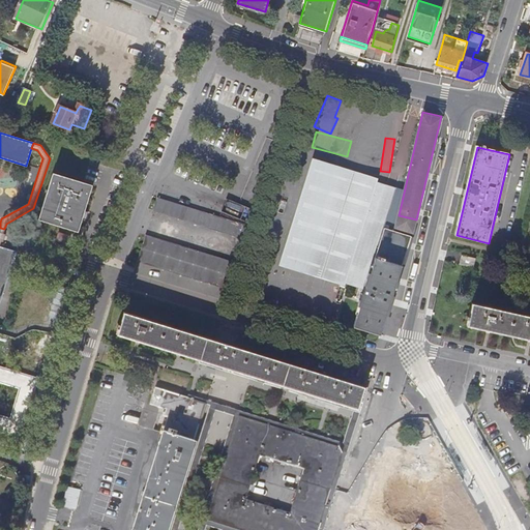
[(364,290),(384,226),(394,229),(396,223),(387,219),(398,187),(379,182),(380,178),(315,157),(282,265),(348,286),(348,284),(364,290)]
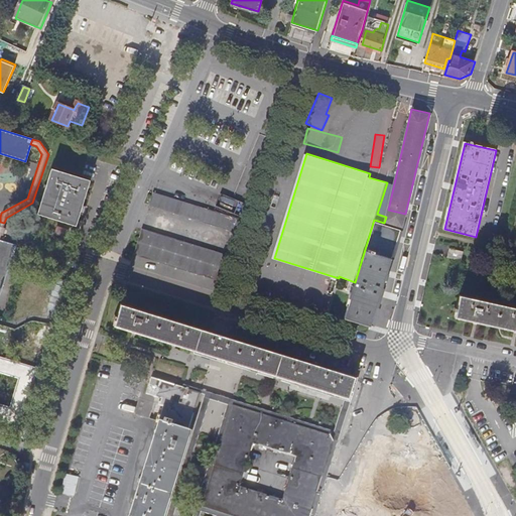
[(37,214),(76,226),(89,180),(51,169),(37,214)]
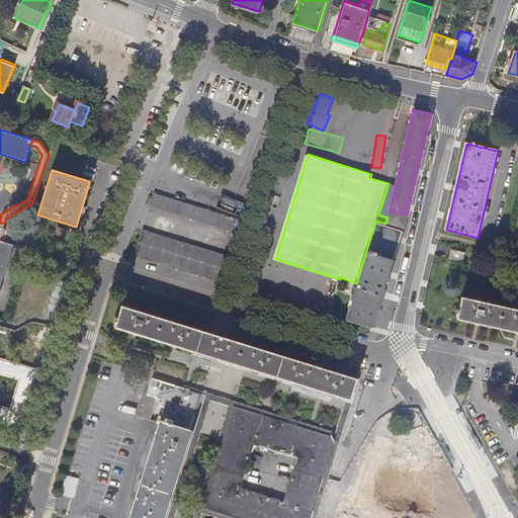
[(150,206),(237,234),(241,221),(154,194),(150,206)]
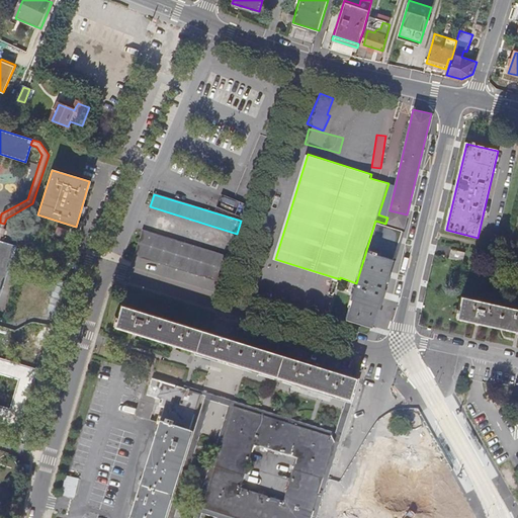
[(406,222),(387,218),(385,224),(404,230),(406,222)]
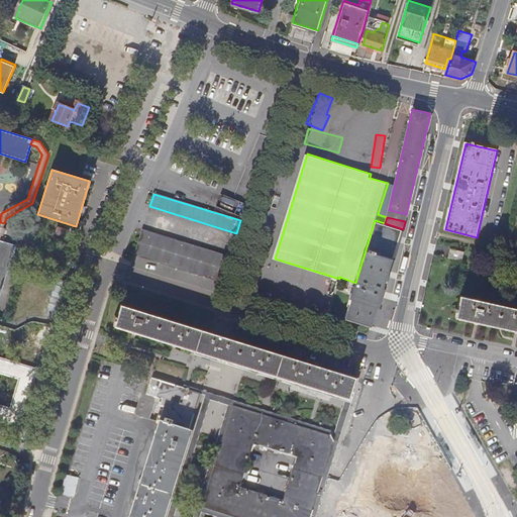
[(375,220),(355,283),(351,294),(357,297),(349,320),(376,329),(403,229),(385,223),(375,220)]
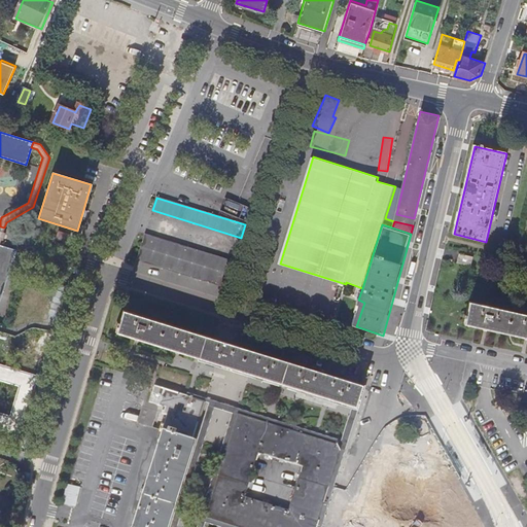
[(234,261),(145,235),(137,260),(226,288),(234,261)]
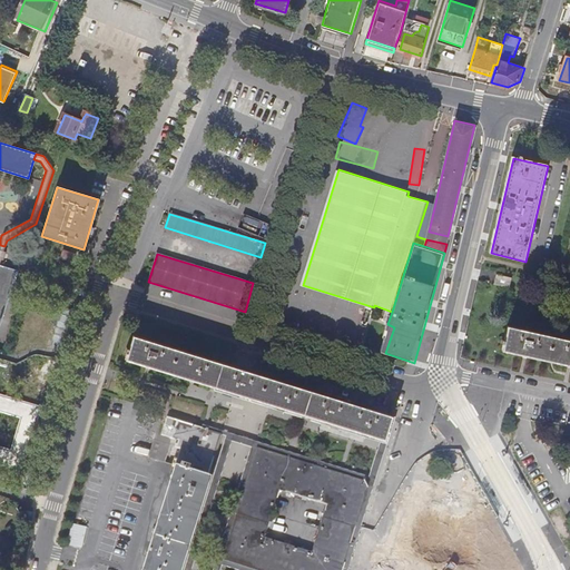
[(0,266),(0,272),(15,276),(16,272),(0,266)]
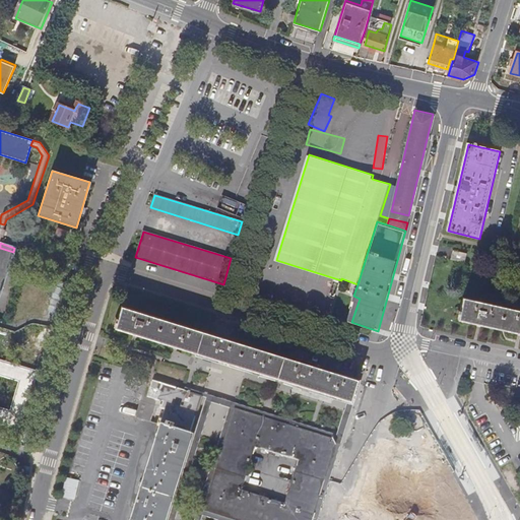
[(0,293),(13,252),(0,248),(0,293)]
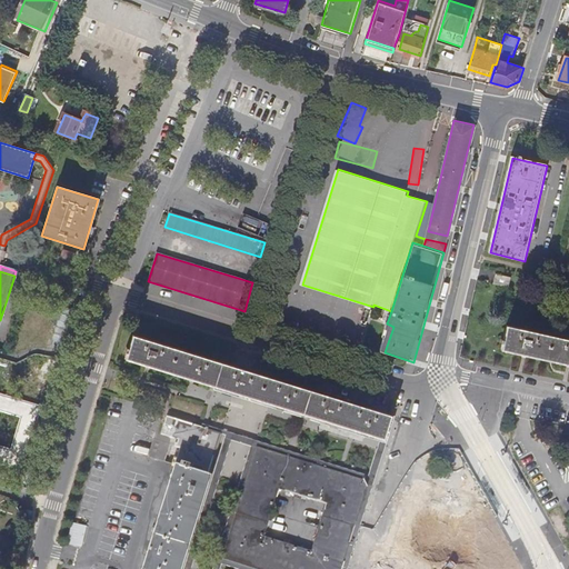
[(568,340),(508,327),(502,348),(511,349),(510,352),(540,359),(540,356),(556,359),(555,362),(568,365),(568,340)]
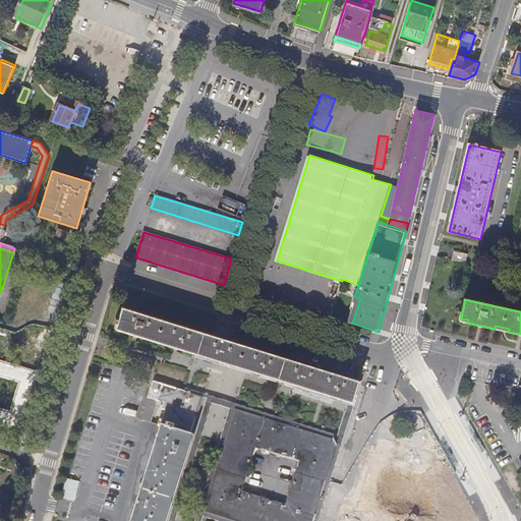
[(115,329),(173,347),(348,402),(351,403),(358,381),(253,348),(122,307),(115,329)]
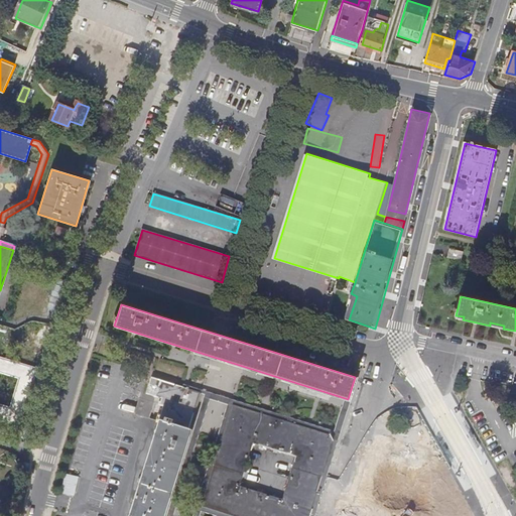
[(37,368),(0,357),(0,420),(20,426),(37,368)]
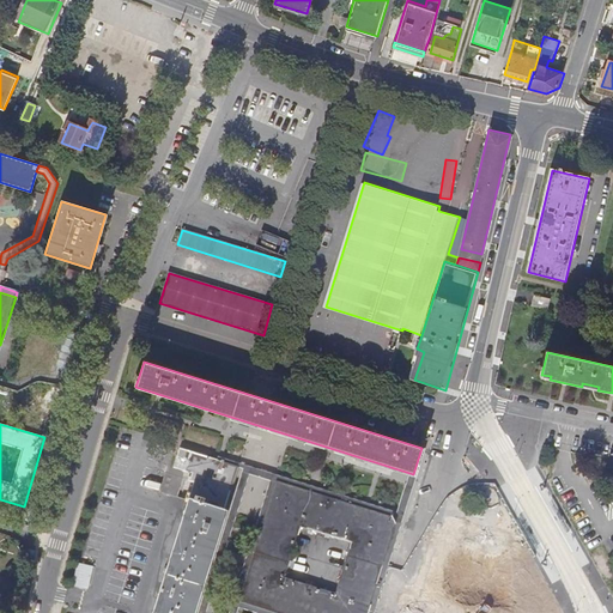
[(192,612),(237,472),(238,468),(226,465),(180,449),(173,468),(192,474),(189,481),(194,483),(175,544),(152,612),(192,612)]
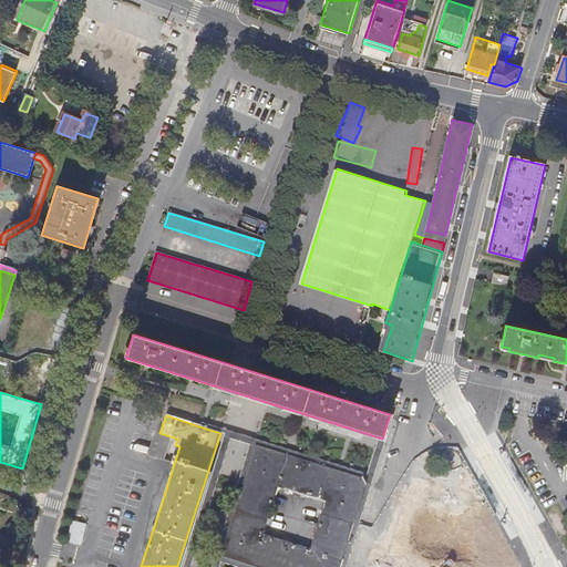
[(301,455),(222,430),(220,433),(219,436),(225,439),(184,566),(191,566),(232,441),(250,446),(213,566),(217,566),(222,557),(256,446),(367,481),(357,513),(354,519),(348,542),(344,552),(342,559),(340,566),(347,566),(354,544),(374,478),(367,475),(301,455)]
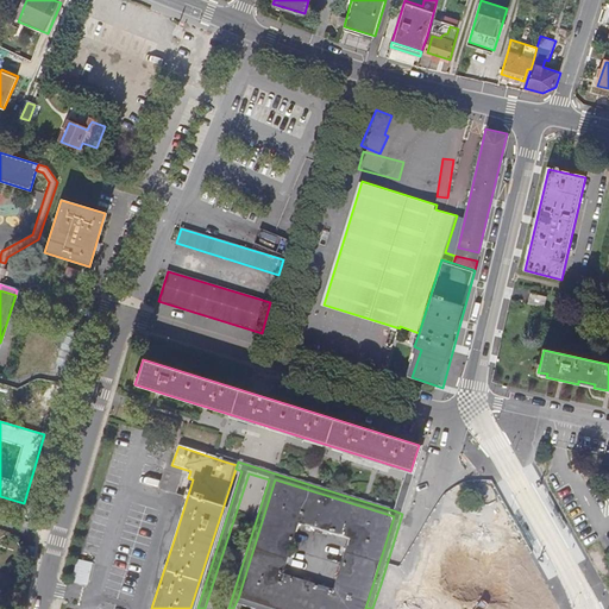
[(407,470),(394,510),(402,514),(415,472),(410,471),(407,470)]
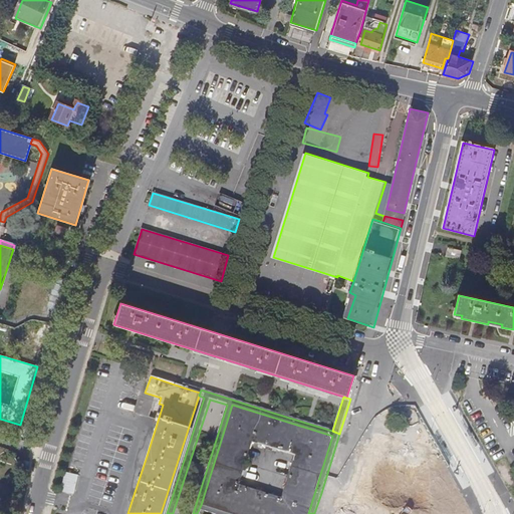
[(251,443),(294,456),(323,465),(332,436),(232,405),(201,505),(229,513),(308,513),(310,507),(281,498),(239,485),(251,443)]
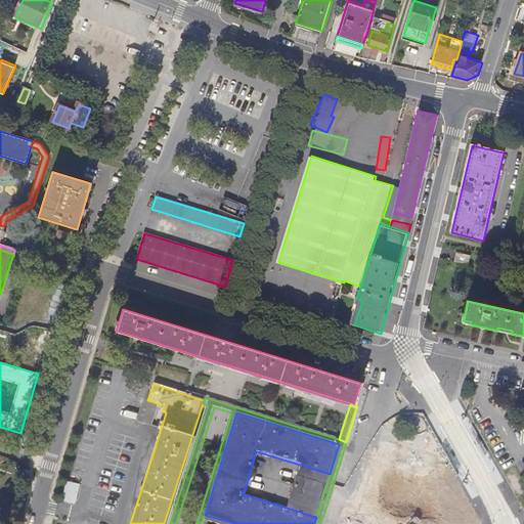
[(330,474),(300,465),(298,471),(328,480),(330,474)]
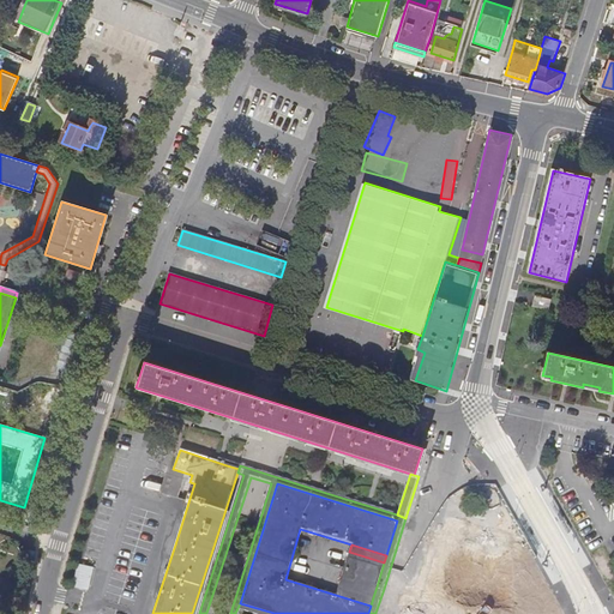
[(349,552),(338,587),(373,597),(377,587),(384,563),(349,552)]
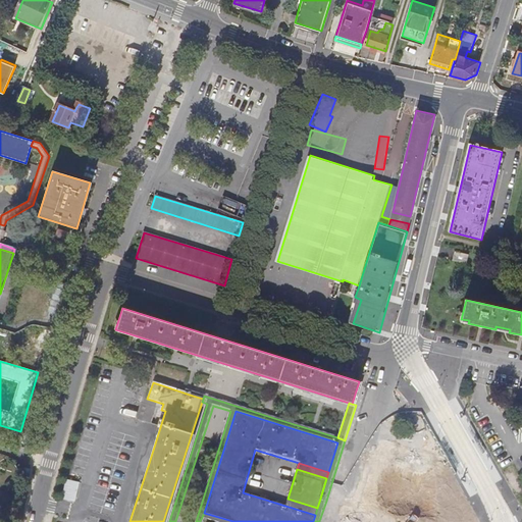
[(67,478),(62,498),(75,501),(81,481),(67,478)]
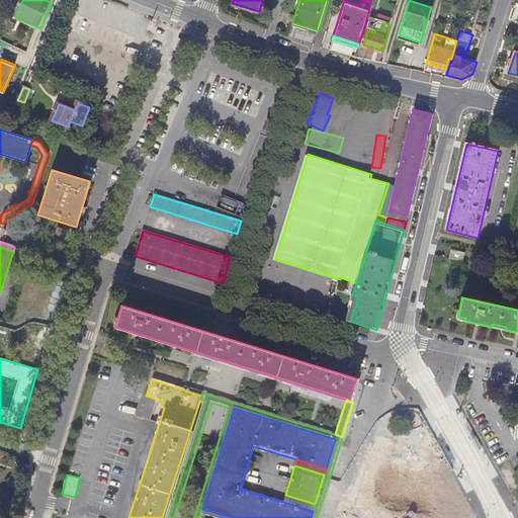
[(285,495),(283,502),(313,511),(315,504),(285,495)]
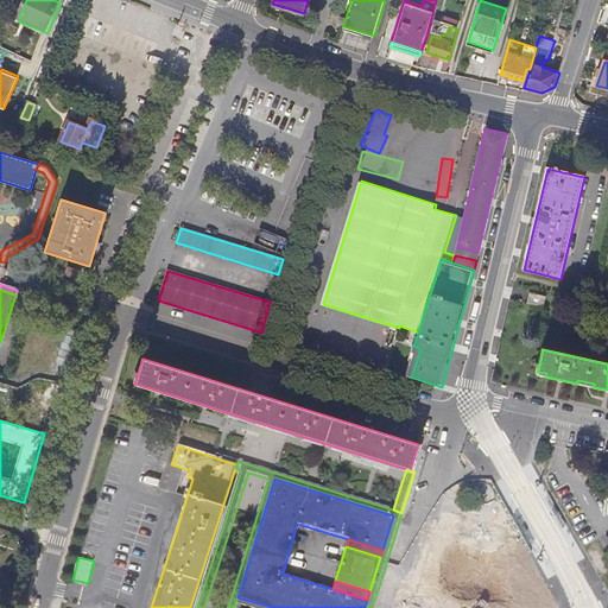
[(236,607),(238,603),(252,607),(271,607),(238,597),(233,607),(236,607)]
